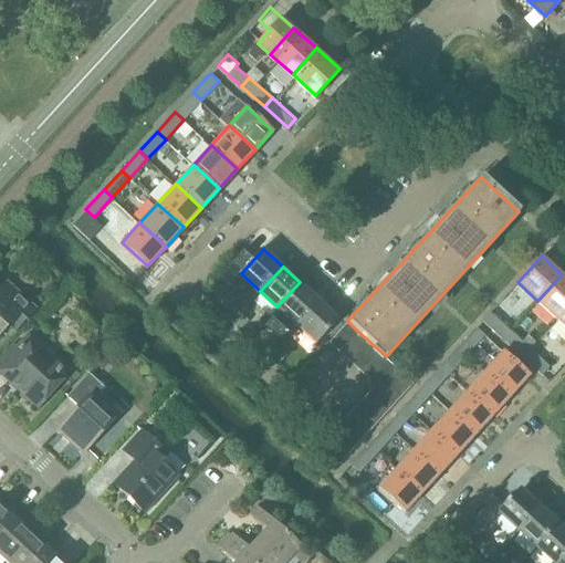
[(556,319),(564,308),(564,277),(562,274),(537,301),(556,319)]
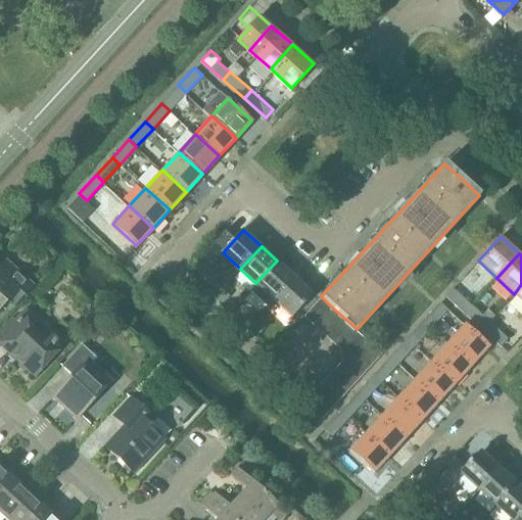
[(273,299),(294,277),(277,261),(255,283),(273,299)]
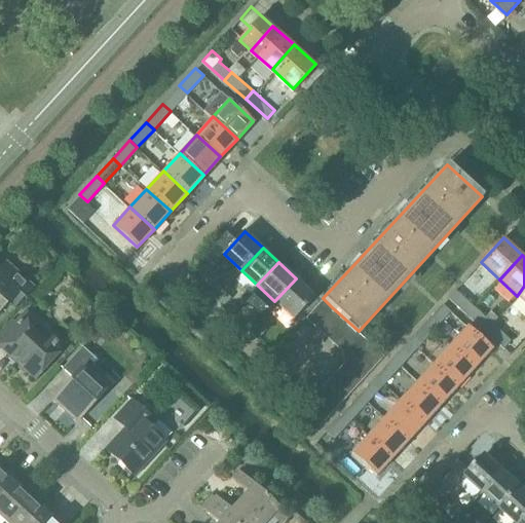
[(13,306),(33,285),(10,264),(1,274),(0,273),(0,309),(8,301),(13,306)]
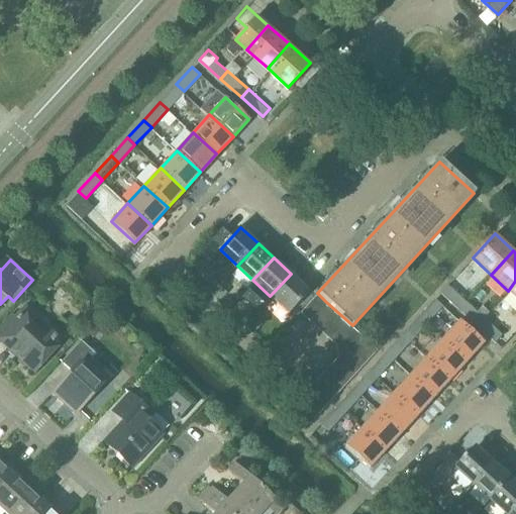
[(291,274),(270,296),(288,312),(308,290),(291,274)]
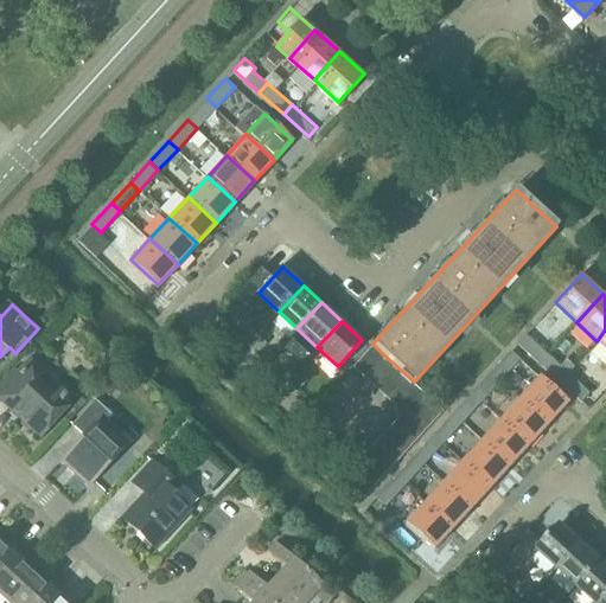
[(247,344),(257,333),(248,325),(238,334),(247,344)]
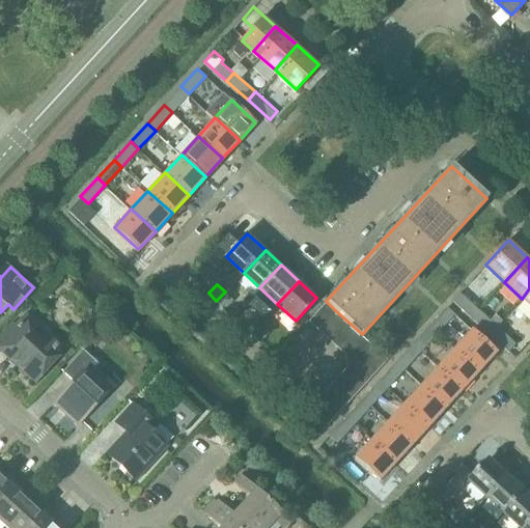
[(225,292),(216,301),(224,307),(232,299),(225,292)]
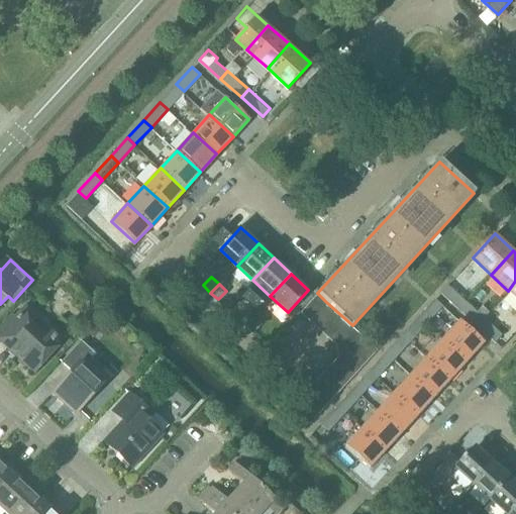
[(460,308),(467,301),(448,285),(442,292),(460,308)]
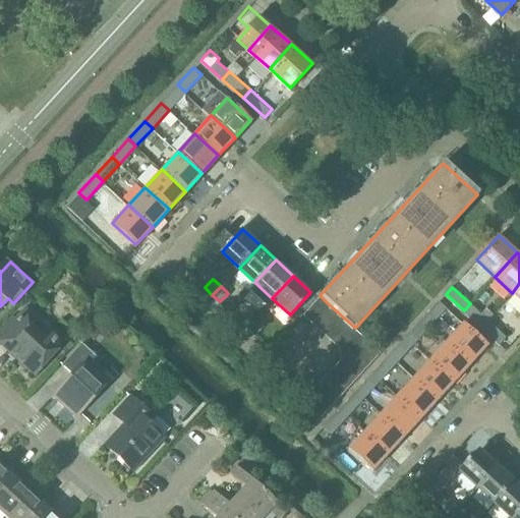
[(329,304),(320,295),(304,312),(313,321),(329,304)]
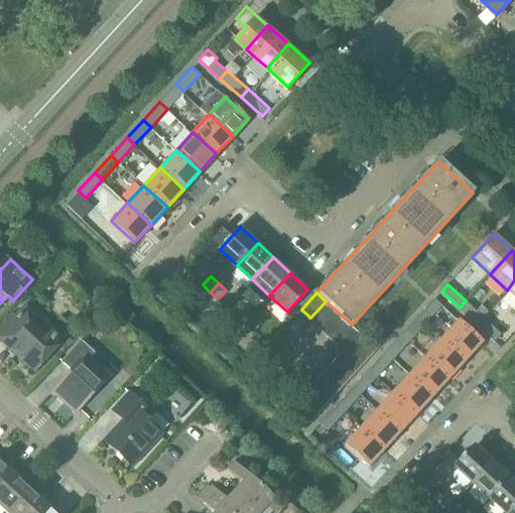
[(418,315),(426,323),(442,304),(434,297),(418,315)]
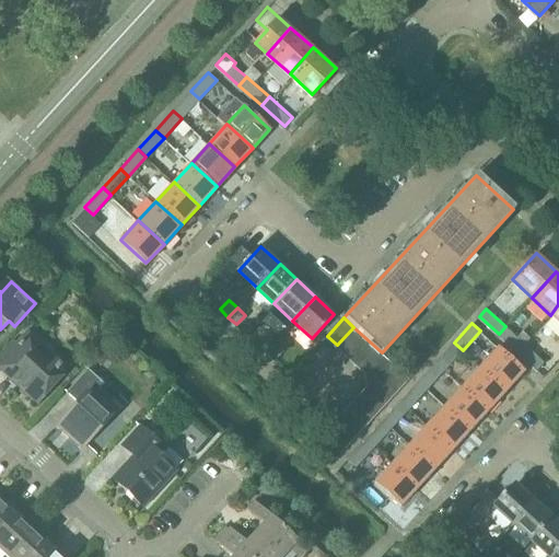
[(505,326),(499,334),(519,351),(525,344),(505,326)]
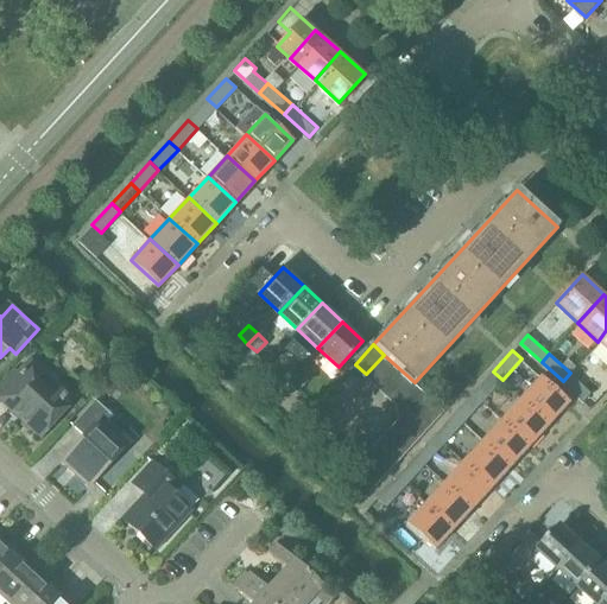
[(394,364),(384,355),(366,374),(377,385),(394,364)]
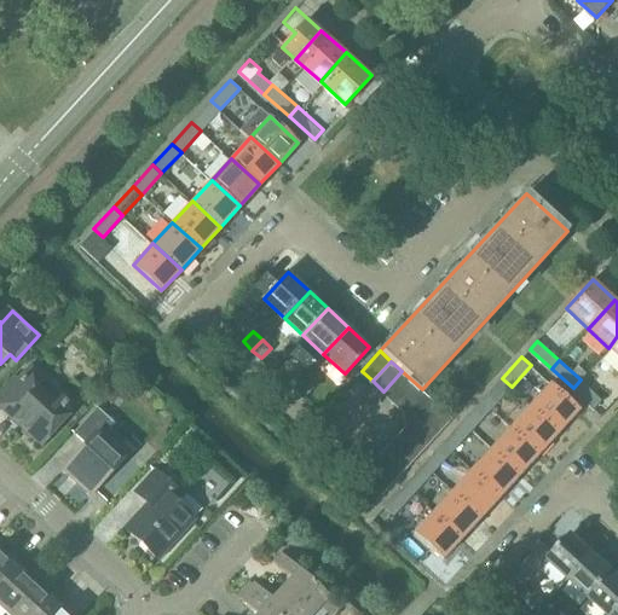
[(0,404),(42,444),(70,413),(39,384),(45,378),(33,366),(16,386),(11,381),(0,392),(0,404)]
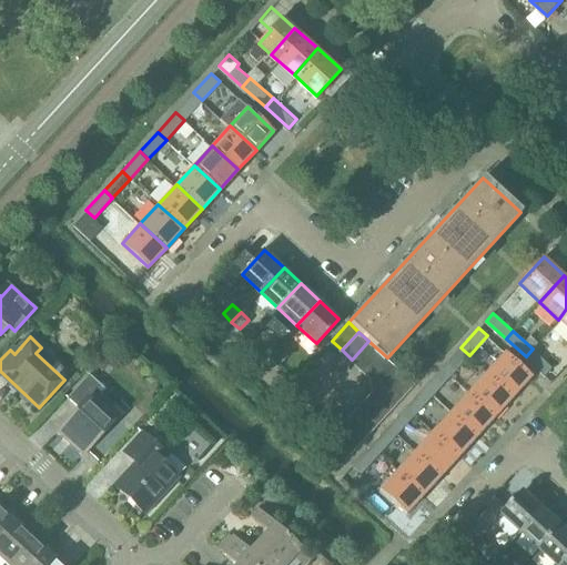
[(270,357),(279,347),(271,340),(262,349),(270,357)]
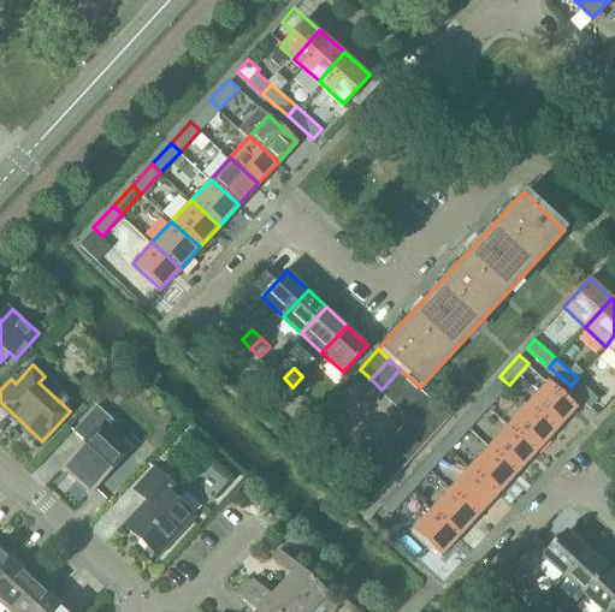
[(411,379),(400,369),(382,390),(392,399),(411,379)]
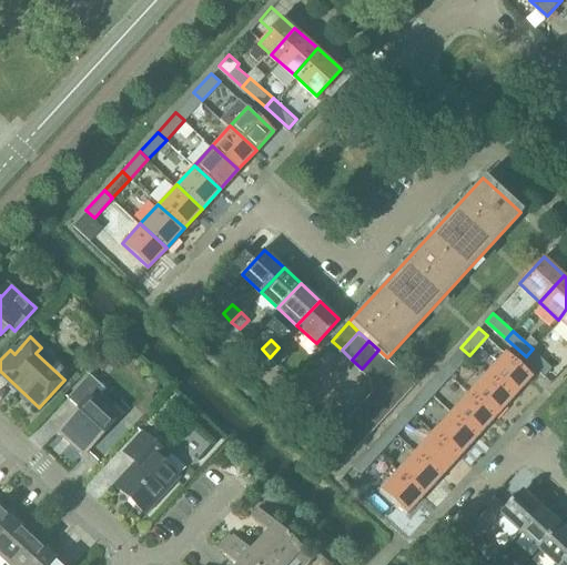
[(279,347),(270,357),(277,364),(286,354),(279,347)]
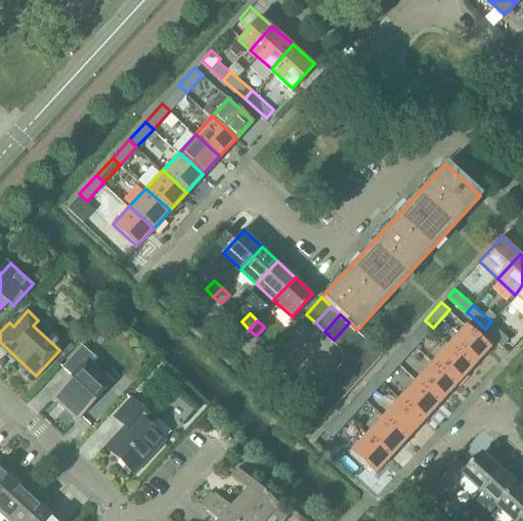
[(491,321),(485,329),(504,345),(510,339),(491,321)]
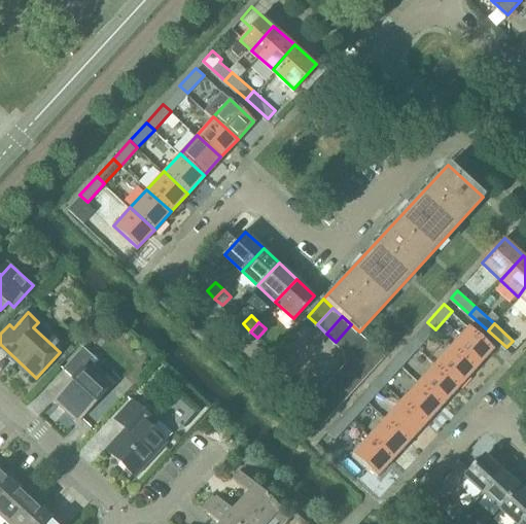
[(359,332),(351,324),(336,342),(345,350),(360,333),(359,332)]
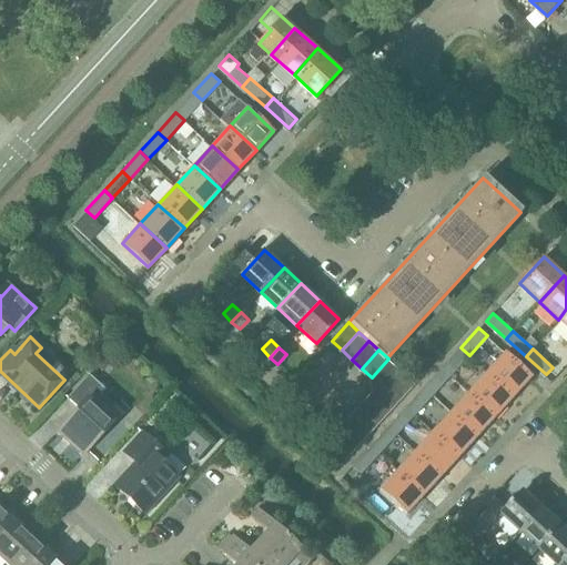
[(532,375),(505,352),(487,372),(513,395),(532,375)]
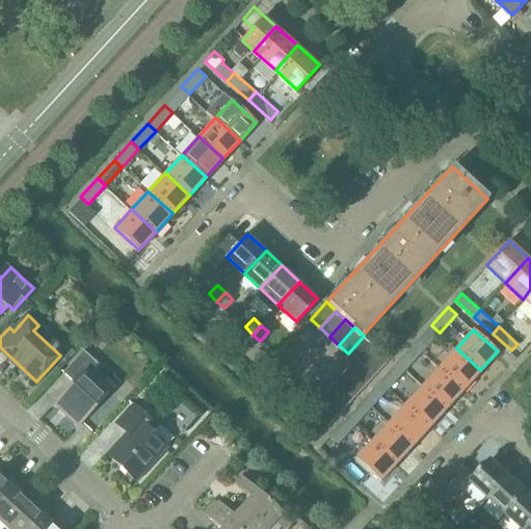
[(388,359),(364,336),(348,353),(348,366),(366,382),(388,359)]
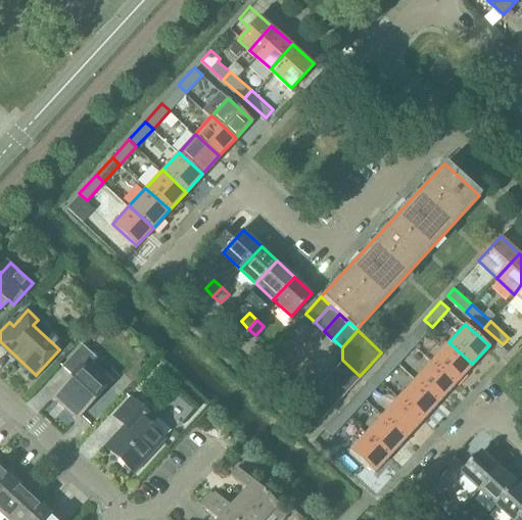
[(472,364),(448,342),(432,360),(456,382),(472,364)]
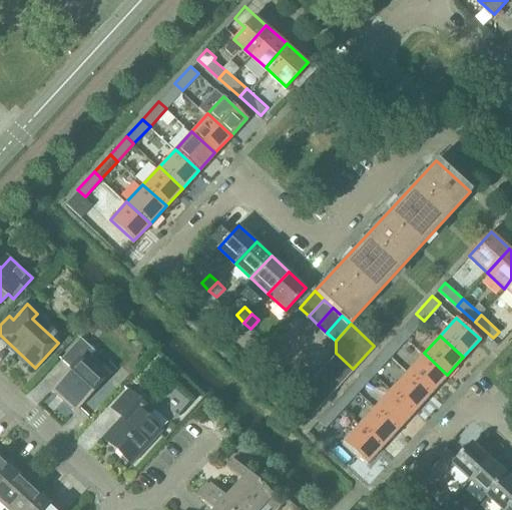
[(75,410),(105,377),(87,360),(95,351),(80,338),(61,359),(71,368),(52,389),(75,410)]
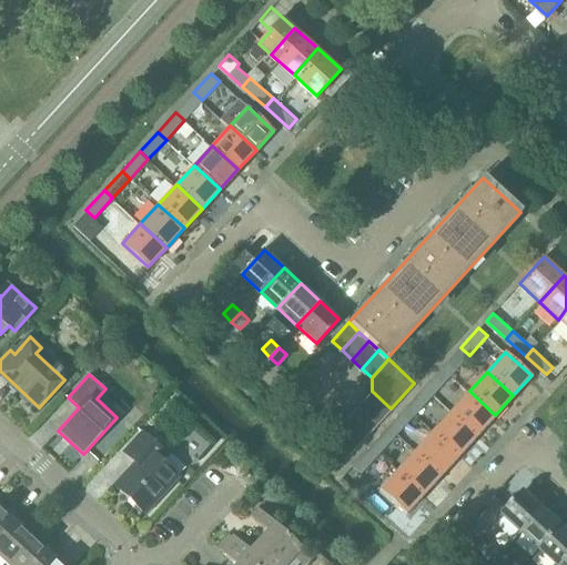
[(391,409),(372,391),(363,401),(382,419),(391,409)]
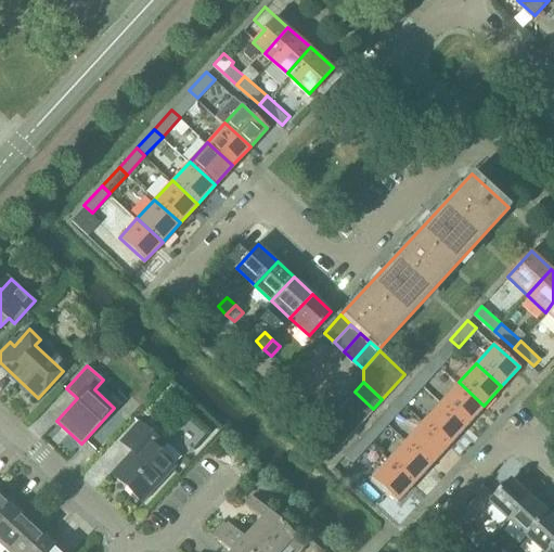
[(484,406),(459,382),(441,401),(466,424),(484,406)]
